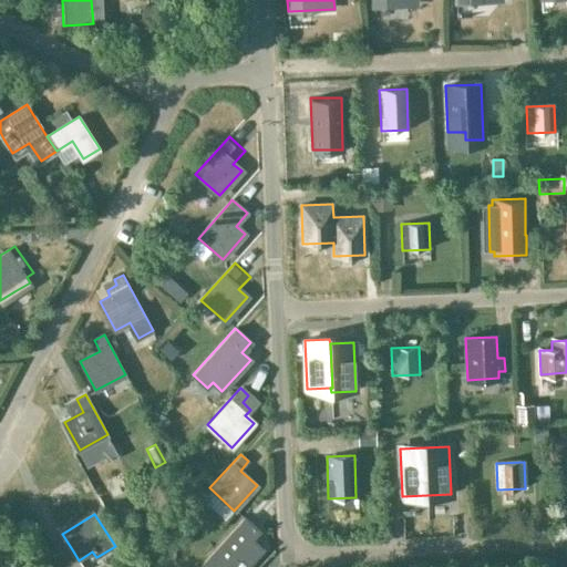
[(213,550),(197,566),(241,566),(259,548),(243,533),(251,524),(244,517),(213,550)]
